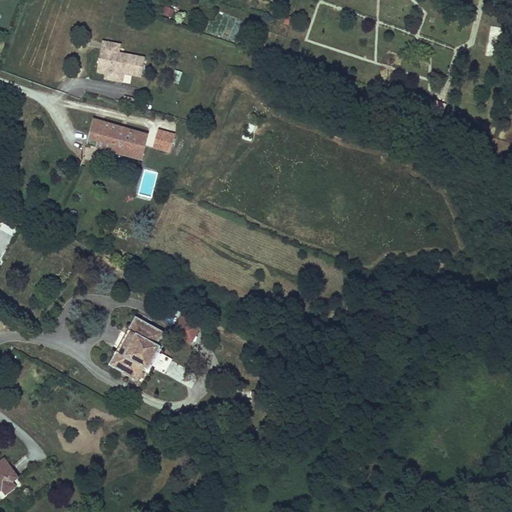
[(171,18),(174,11),(165,7),(162,14),(171,18)]
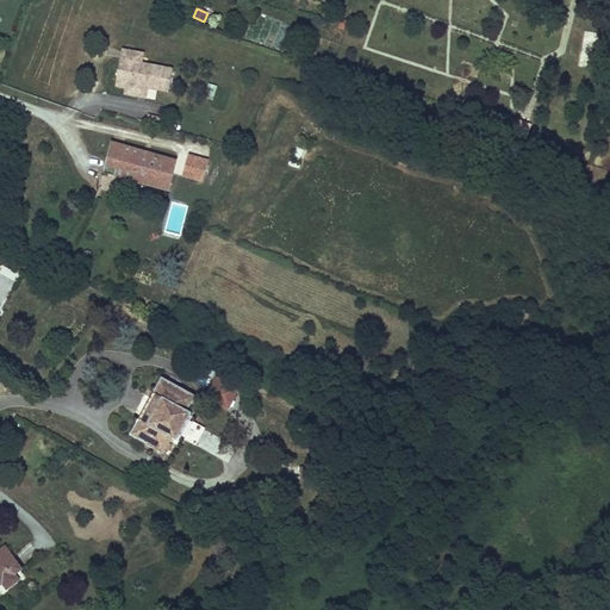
[(142,63),(143,54),(123,50),(120,60),(142,63)]
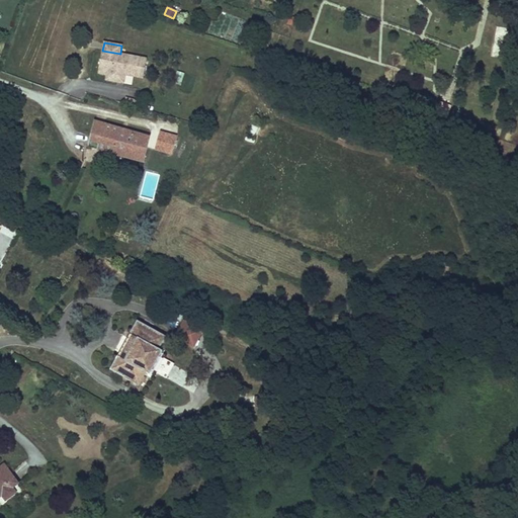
[(143,78),(147,59),(120,54),(102,51),(98,73),(107,75),(107,77),(109,81),(114,82),(118,79),(119,74),(124,75),(143,78)]
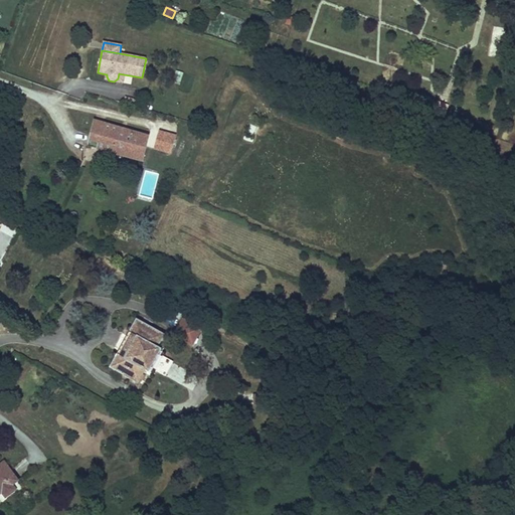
[(181,82),(183,73),(176,70),(173,79),(181,82)]
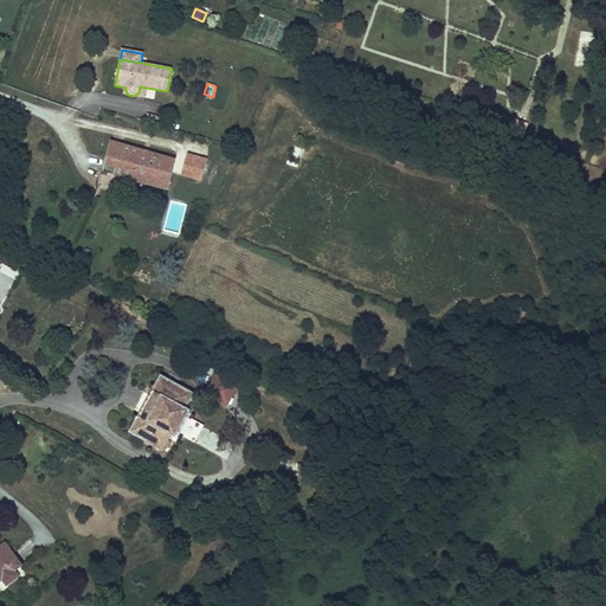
[(144,97),(146,88),(140,86),(139,92),(134,96),(144,97)]
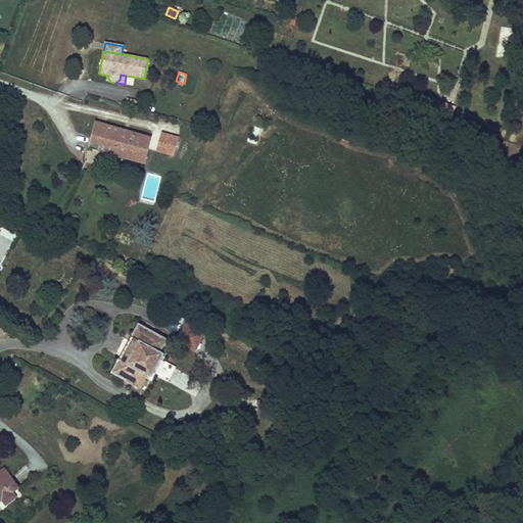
[(145,163),(149,145),(150,139),(95,123),(89,148),(145,163)]
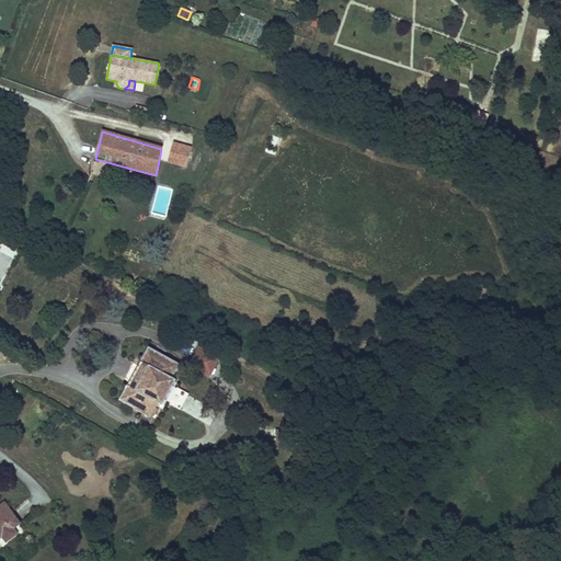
[(283,155),(289,139),(275,133),(267,147),(271,149),(283,155)]
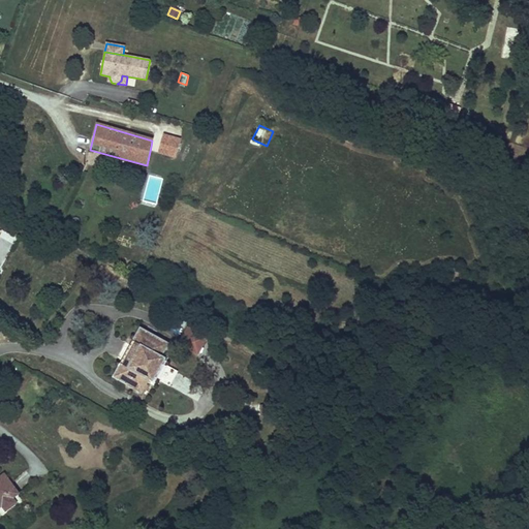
[(164,136),(159,154),(177,159),(182,142),(164,136)]
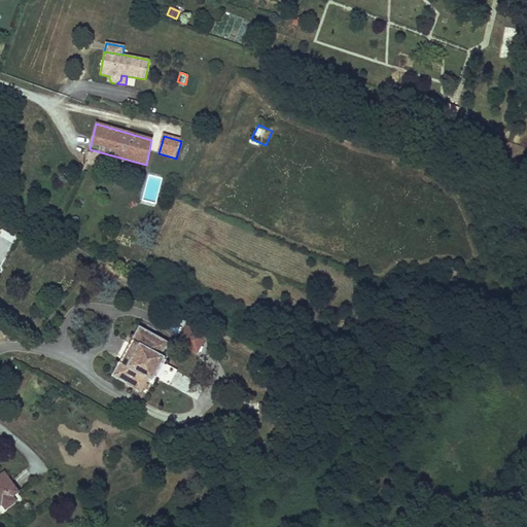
[(4,231),(0,239),(0,255),(5,258),(16,237),(4,231)]
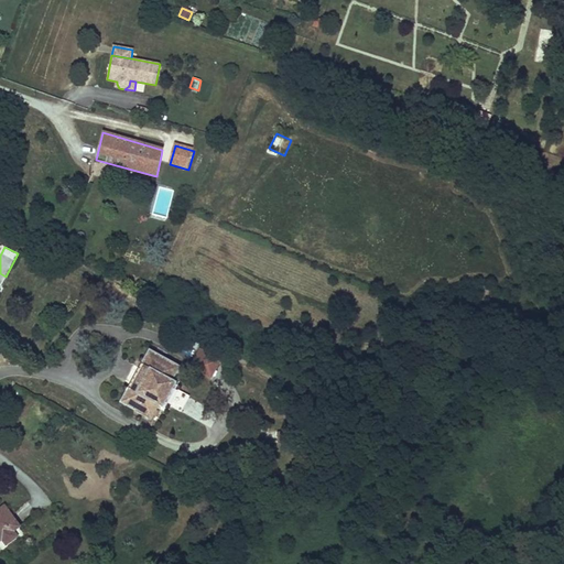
[(223,360),(201,348),(190,368),(212,380),(223,360)]
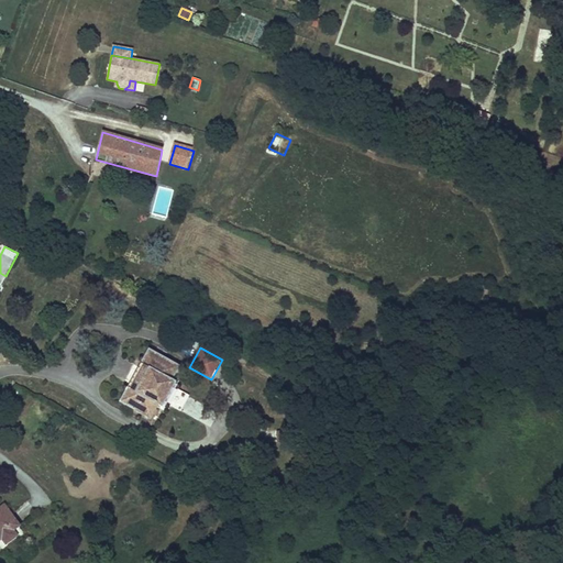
[(163,408),(176,383),(172,381),(180,366),(150,350),(141,364),(150,370),(136,392),(129,387),(120,403),(151,419),(158,405),(163,408)]
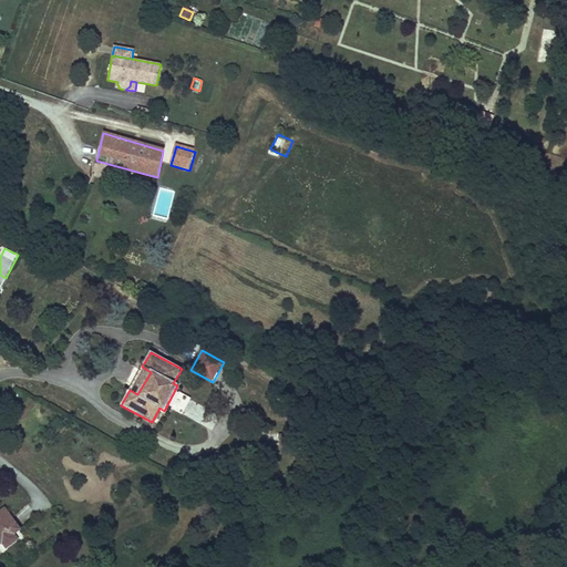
[(137,394),(151,372),(142,367),(130,390),(137,394)]
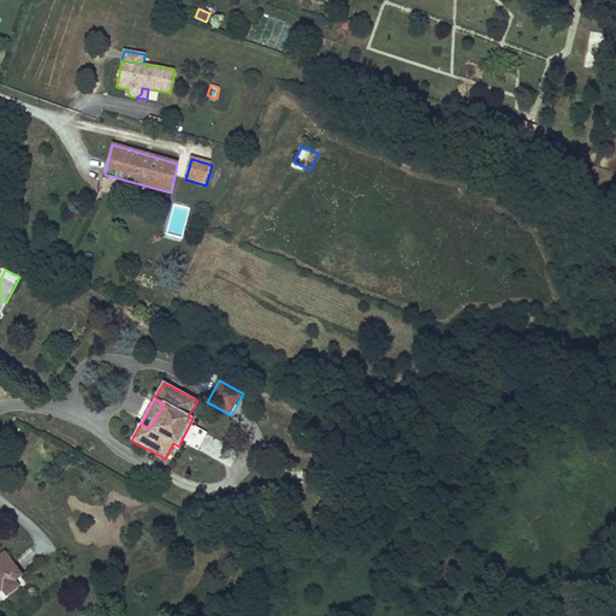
[(18,586),(15,581),(11,576),(18,572),(5,554),(0,557),(0,591),(3,590),(7,594),(18,586)]
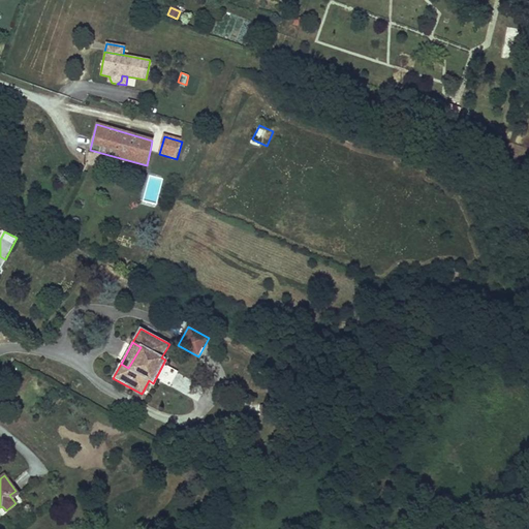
All buildings are outlined.
